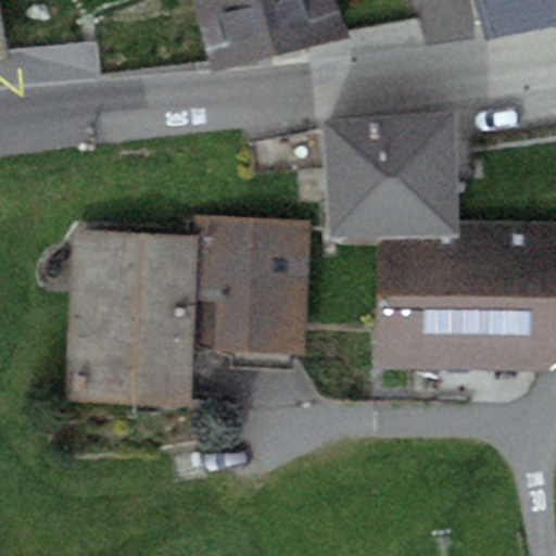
[(343,32),(332,0),(189,0),(214,73),(343,32)]
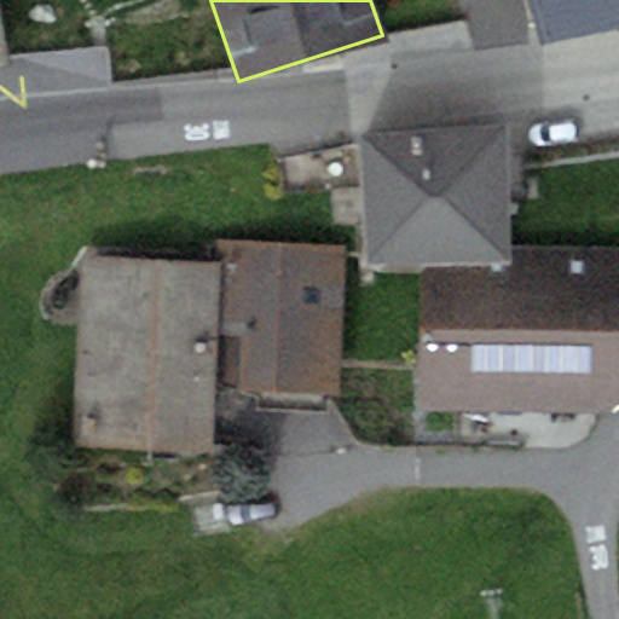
[(618,0),(530,0),(543,41),(618,24),(618,0)]
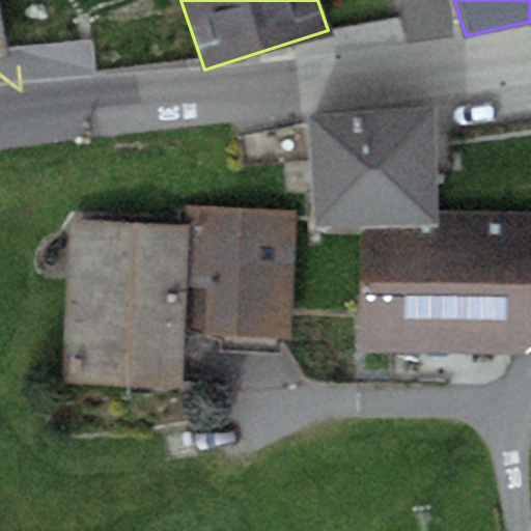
[(0,9),(0,54),(8,53),(0,9)]
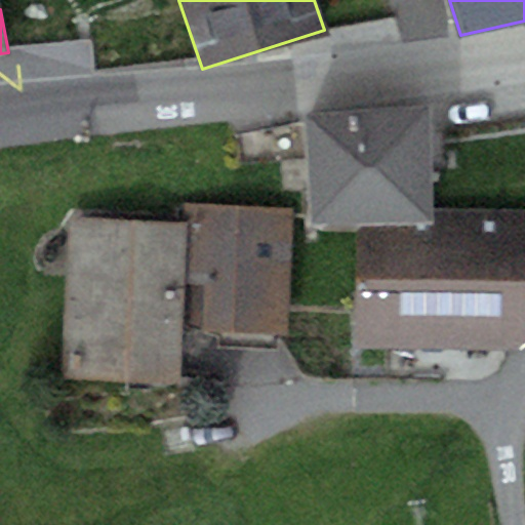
[(429,106),(306,117),(310,225),(357,225),(432,224),(432,209),(429,106)]
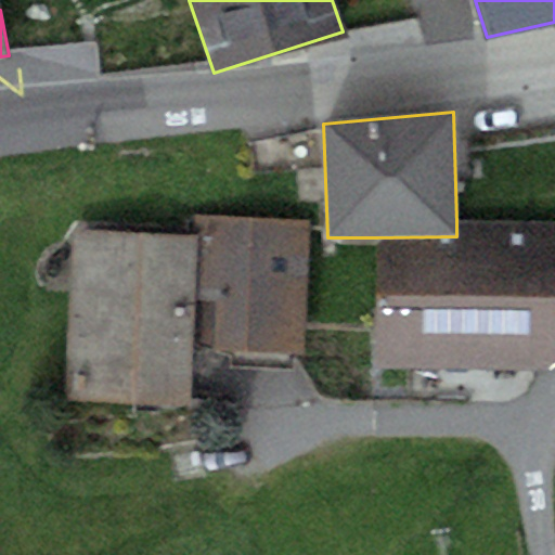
[(310,219),(202,216),(201,234),(196,345),(306,348),(310,219)]
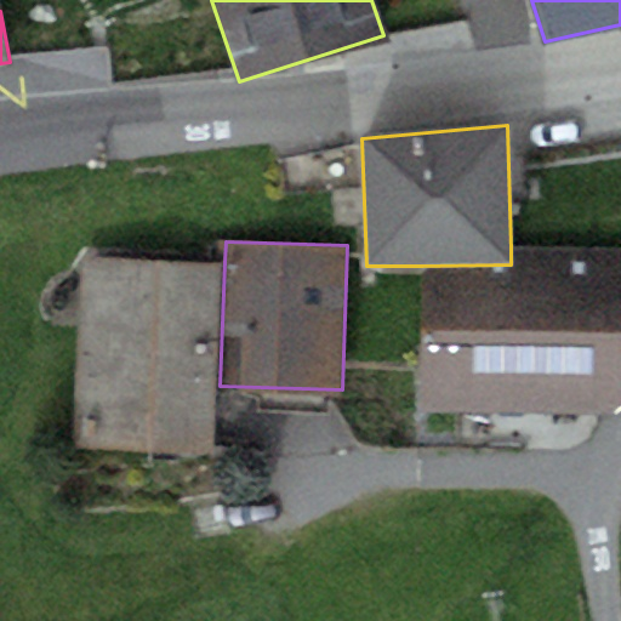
[(422,266),(423,412),(614,410),(620,404),(620,246),(511,248),(511,265),(422,266)]
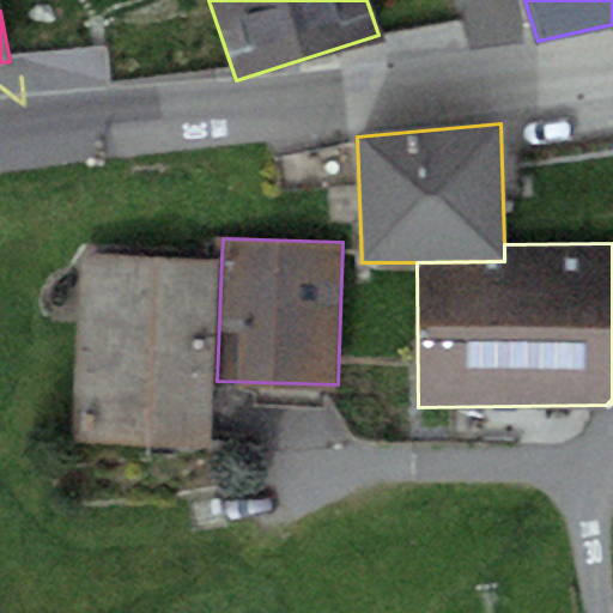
[(222,259),(83,253),(76,443),(214,448),(217,381),(222,259)]
